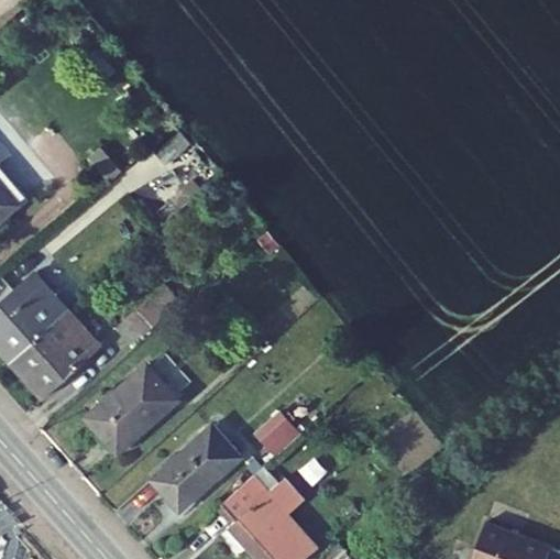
[(0,216),(24,195),(0,167),(0,216)]
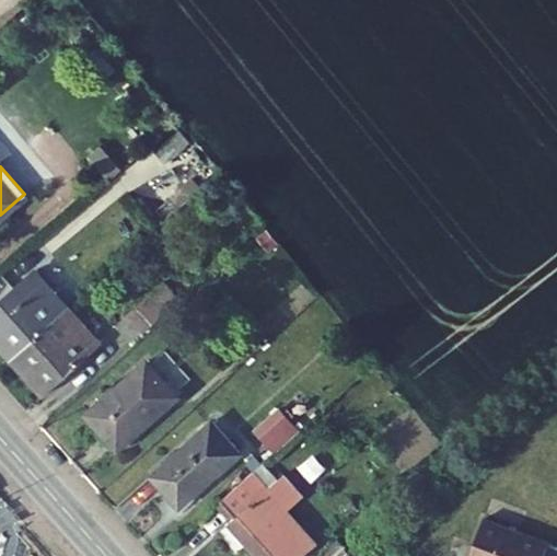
[(36,275),(26,284),(58,319),(68,309),(36,275)]
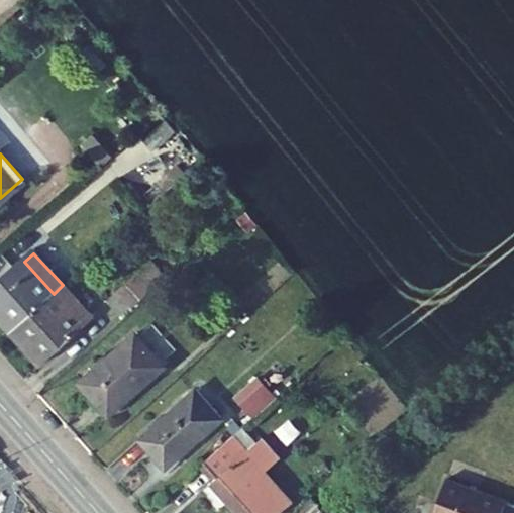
[(117,290),(133,308),(166,278),(149,261),(117,290)]
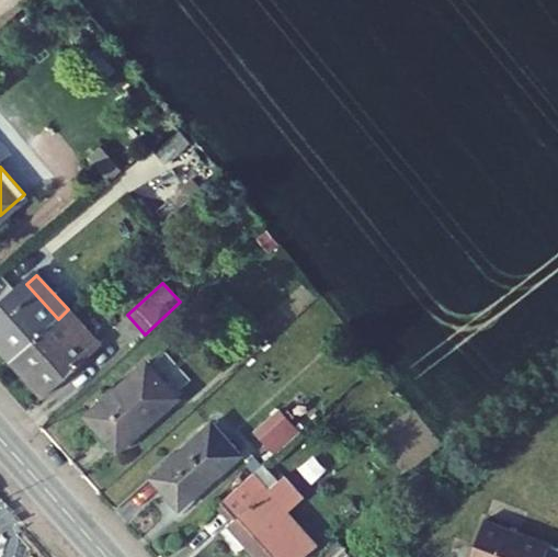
[(0,350),(11,362),(58,319),(26,284),(0,307),(0,350)]
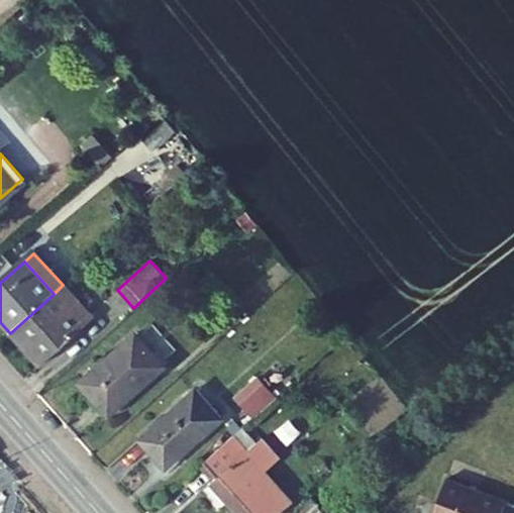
[(91,316),(63,285),(54,294),(82,325),(91,316)]
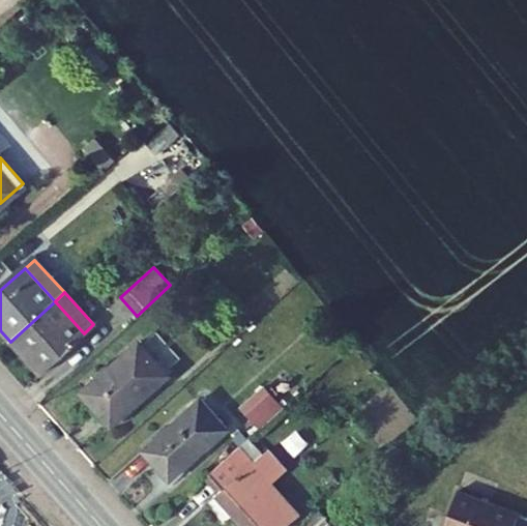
[(84,333),(55,301),(10,342),(38,373),(84,333)]
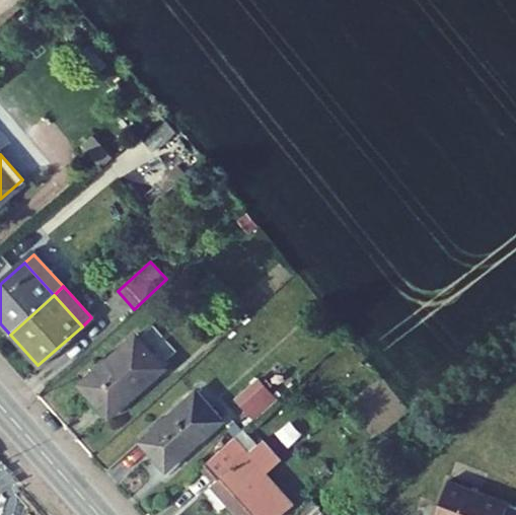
[(111,413),(162,364),(135,336),(83,384),(111,413)]
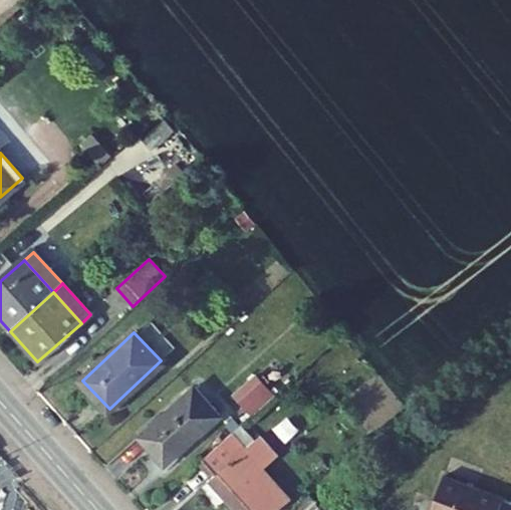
[(252,418),(277,395),(258,374),(233,397),(252,418)]
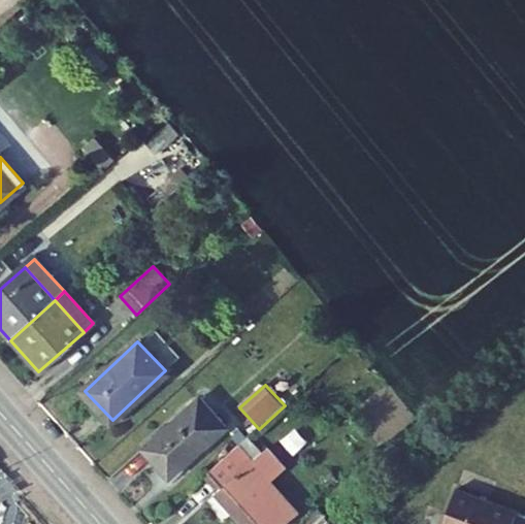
[(137,454),(164,483),(219,431),(192,402),(137,454)]
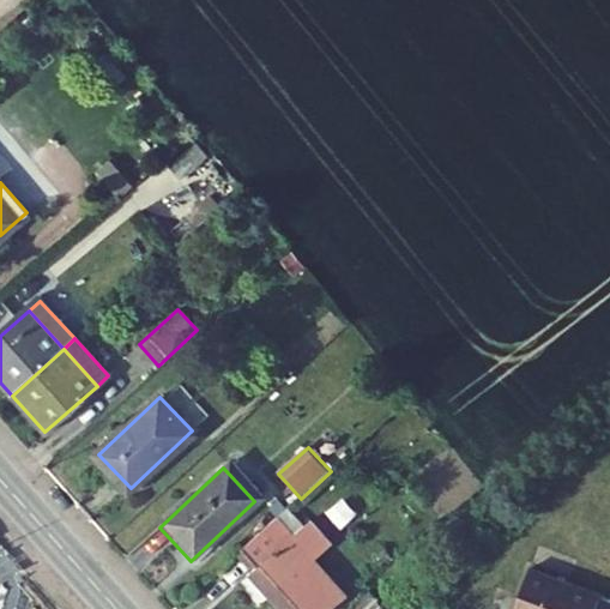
[(294,531),(278,514),(239,553),(253,568),(246,574),(276,608),(321,608),(333,600),(302,565),(320,548),(300,525),(294,531)]
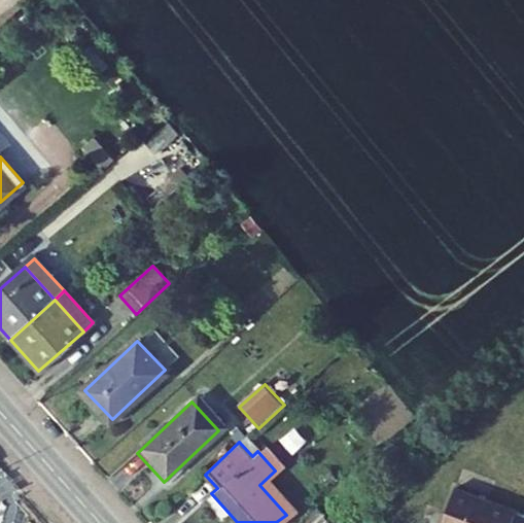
[(523,514),(457,491),(446,522),(523,522),(523,514)]
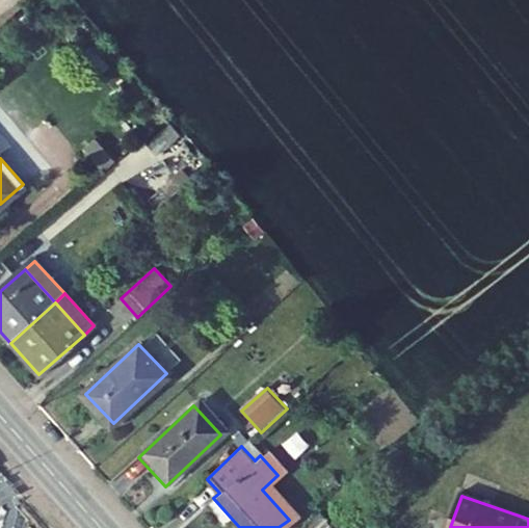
[(317,527),(309,518),(296,527),(317,527)]
